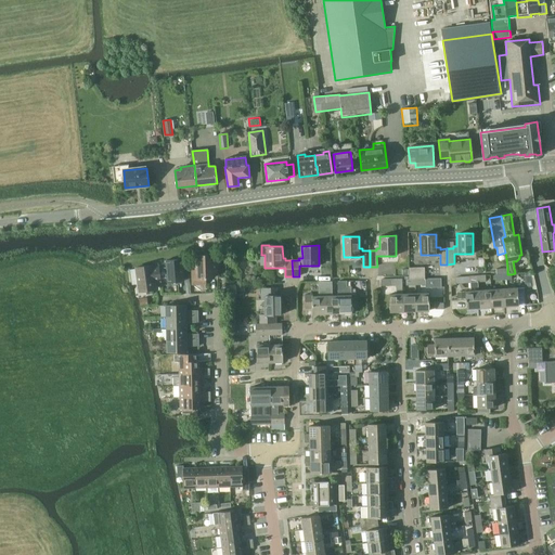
[(192,284),(198,284),(198,279),(211,279),(211,274),(218,273),(217,255),(195,256),(196,270),(192,270),(192,284)]
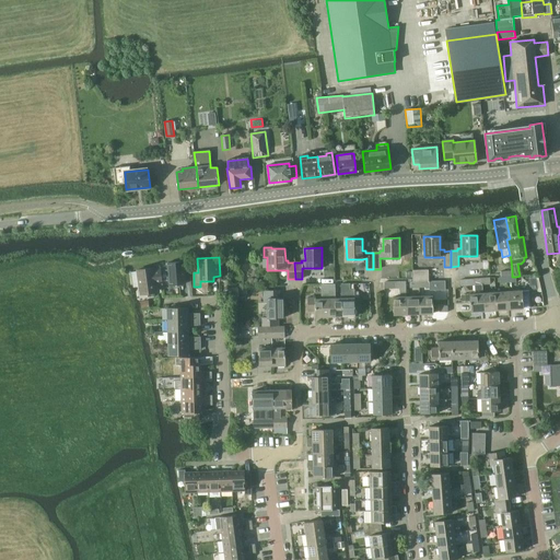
[(183,267),(190,267),(189,261),(183,261),(167,263),(170,284),(185,283),(183,267)]
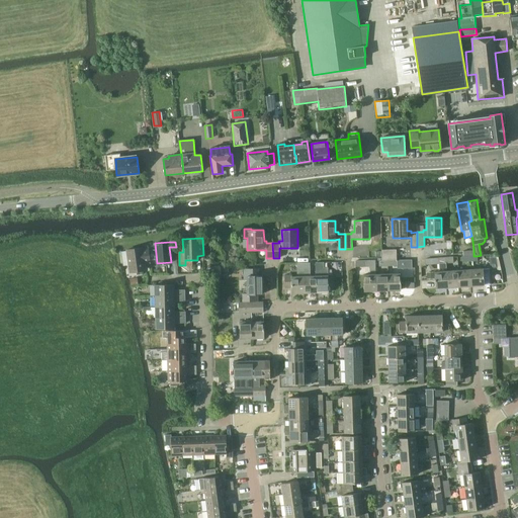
[(144,263),(150,262),(148,248),(142,249),(141,248),(126,250),(130,272),(145,270),(144,263)]
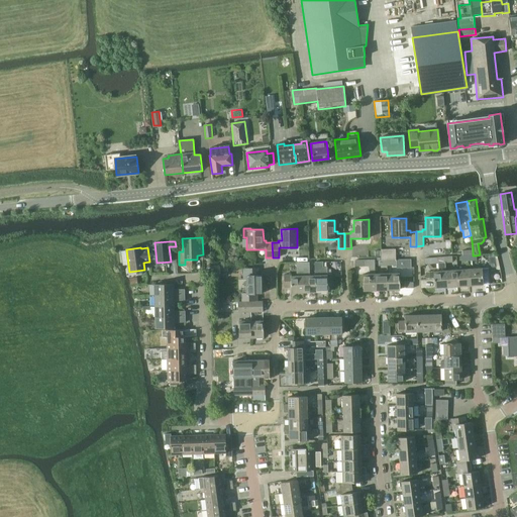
[(381,249),(382,260),(387,260),(395,260),(395,249),(381,249)]
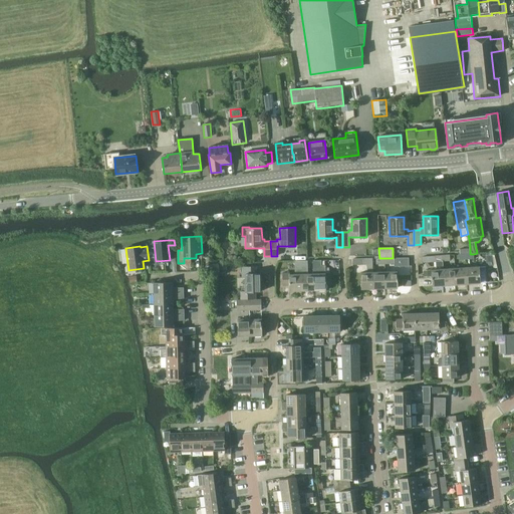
[(436,261),(436,270),(431,270),(431,277),(432,286),(444,285),(443,269),(443,261),(442,256),(423,257),(423,262),(436,261)]
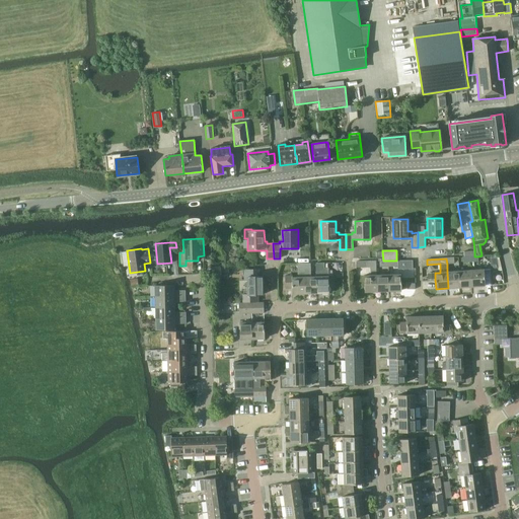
[(397,269),(413,269),(413,261),(397,261),(397,267),(397,269)]
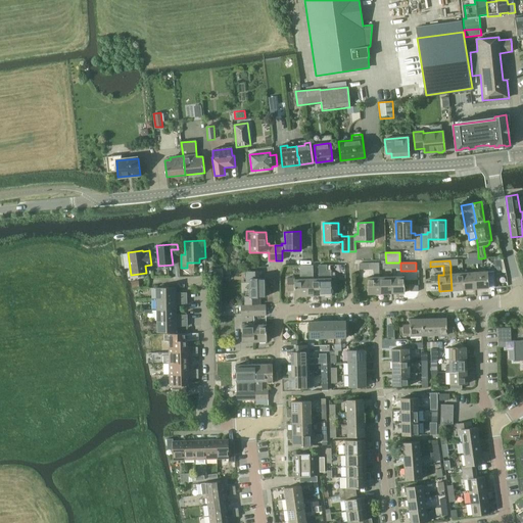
[(367,277),(368,294),(380,293),(380,277),(379,269),(379,264),(359,264),(359,270),(373,270),(373,277),(367,277)]
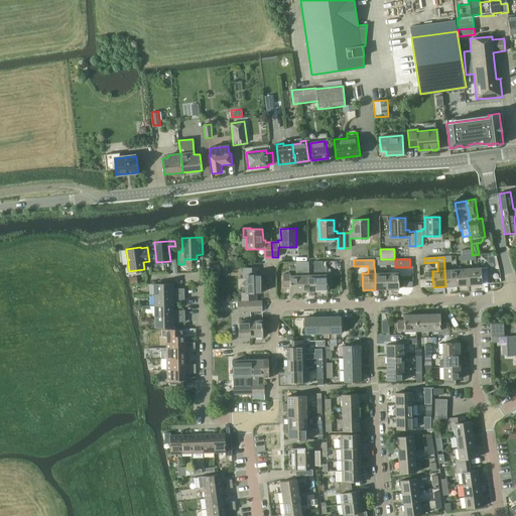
[(290,287),(290,292),(302,292),(302,261),(295,261),(295,275),(290,276),(290,274),(283,274),(284,287),(290,287)]
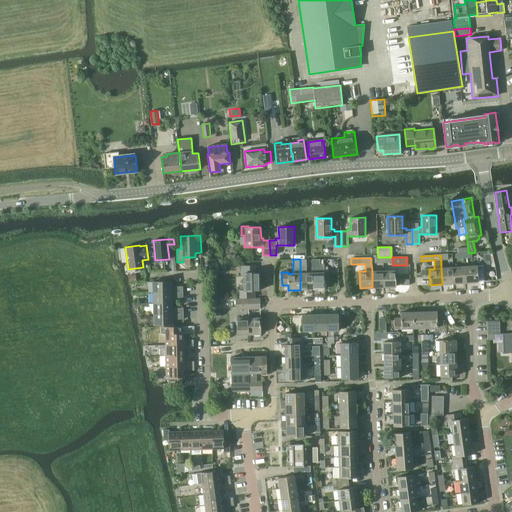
[(306,259),(300,259),(300,290),(312,289),(312,273),(306,273),(306,259)]
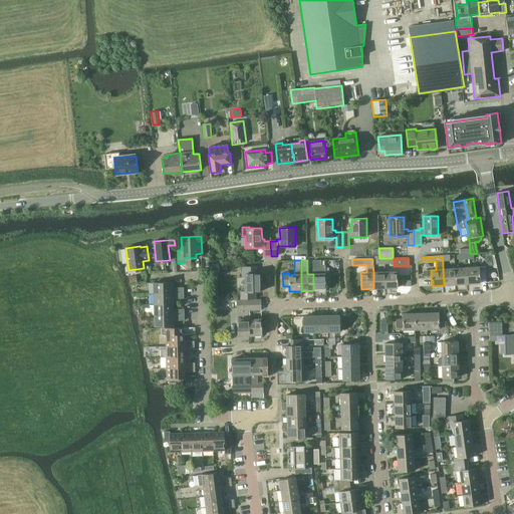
[(312,260),(313,274),(313,290),(325,290),(325,265),(321,265),(320,260),(318,260),(312,260)]
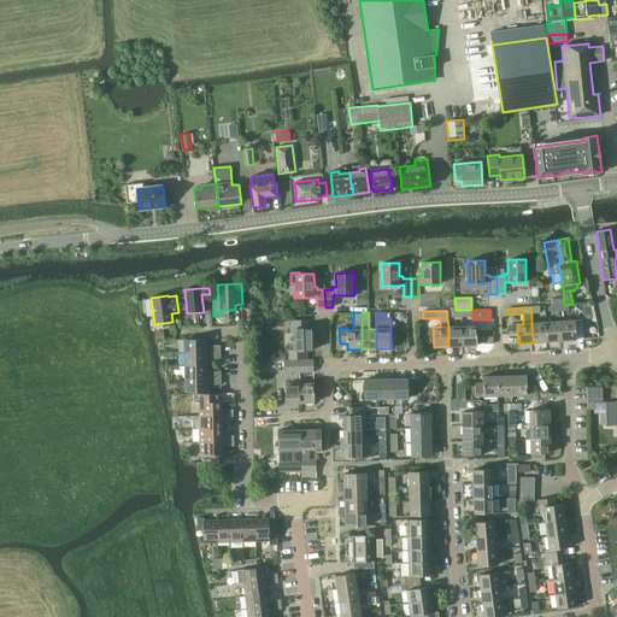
[(252,317),(252,328),(263,327),(263,317),(252,317)]
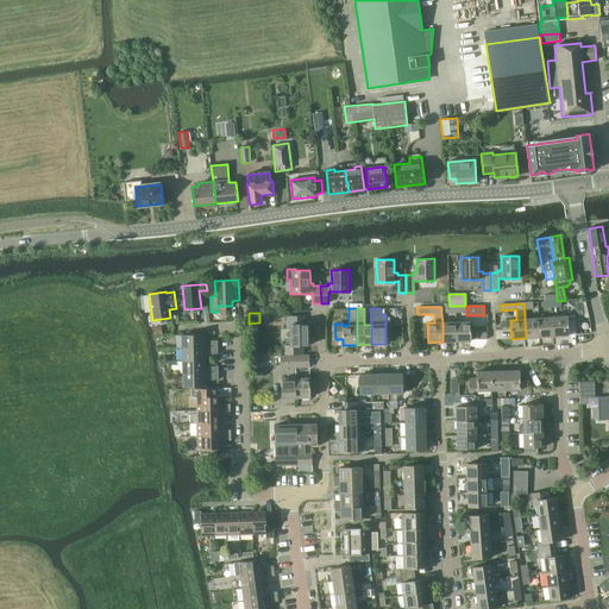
[(287,316),(287,328),(290,328),(292,346),(286,346),(286,355),(302,355),(302,346),(309,346),(308,325),(303,325),(303,316),(287,316)]
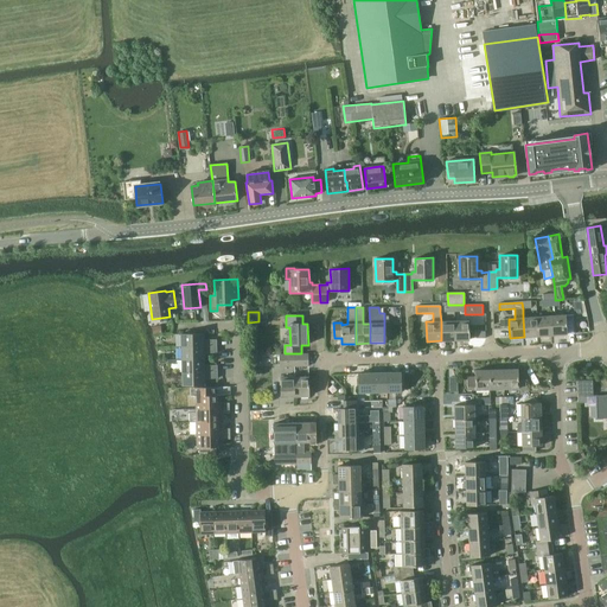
[(566,315),(551,317),(553,336),(567,334),(566,315)]
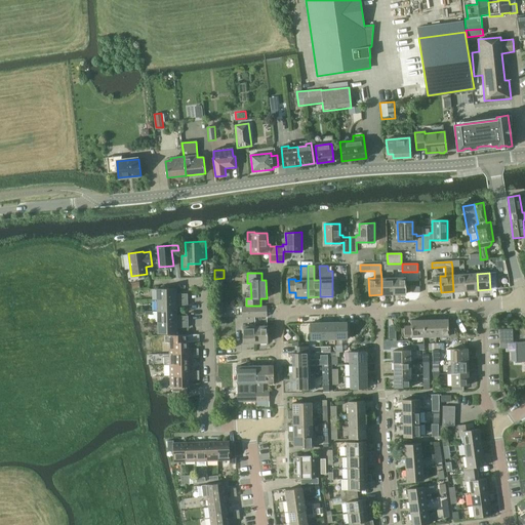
[(465,274),(452,275),(453,291),(466,290),(465,274)]
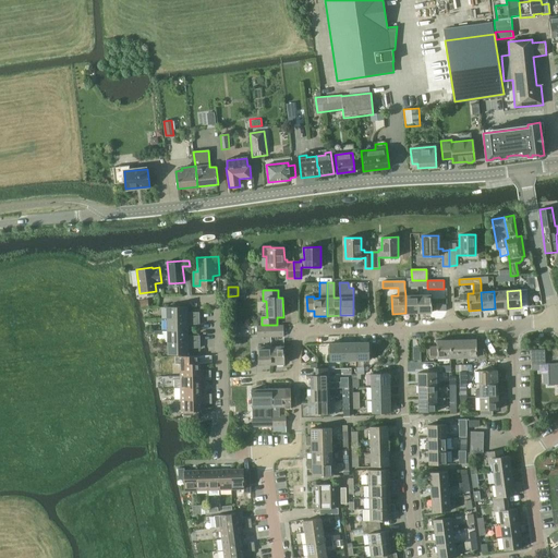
[(508,308),(507,291),(494,291),(495,308),(508,308)]
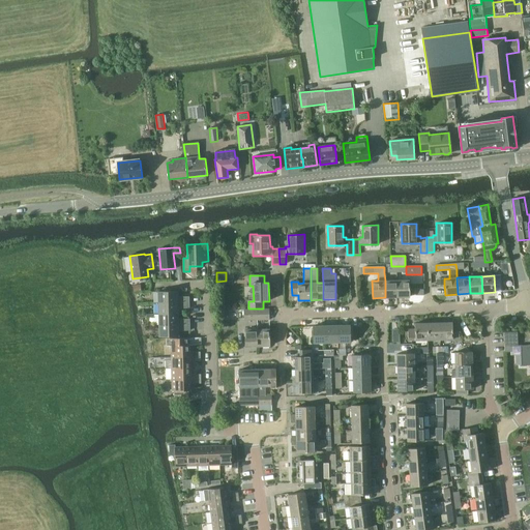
[(398,281),(385,281),(385,297),(398,297),(398,281)]
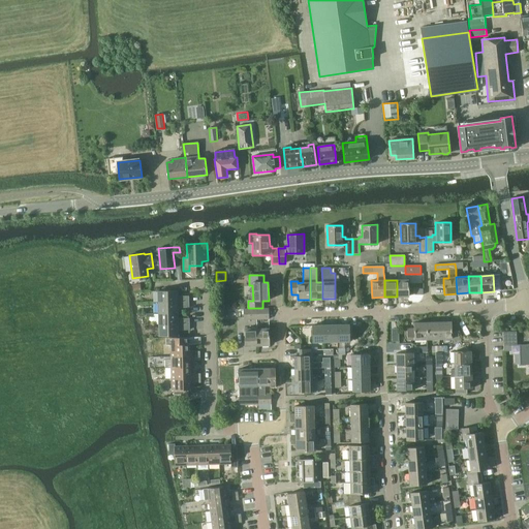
[(409,297),(408,280),(397,280),(397,297),(409,297)]
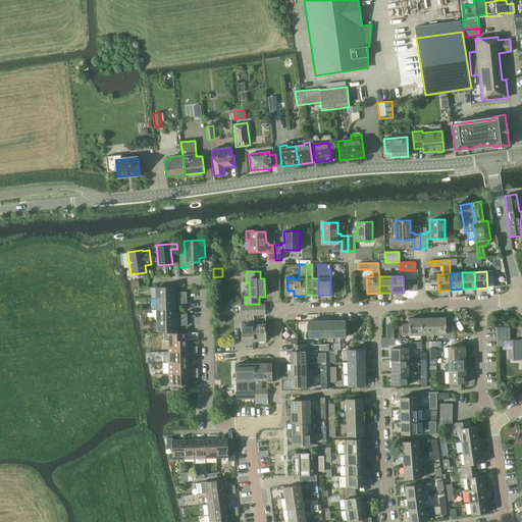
[(156,286),(156,299),(187,298),(187,292),(175,293),(174,286),(156,286)]
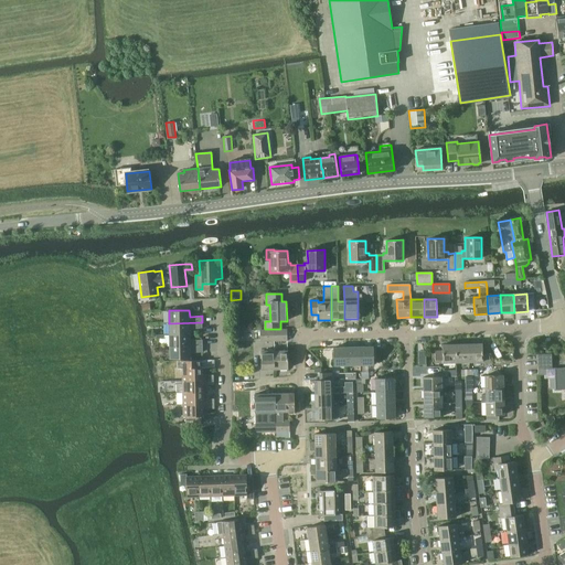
[(202,322),(169,323),(169,334),(190,334),(190,329),(202,328),(202,322)]
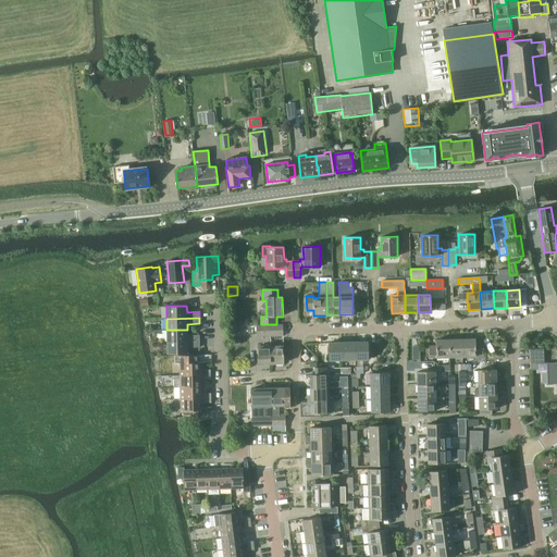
[(257,336),(269,336),(269,325),(257,325),(257,336)]
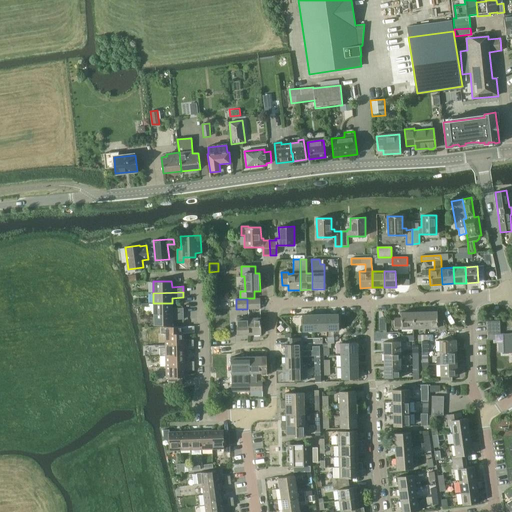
[(260,299),(247,299),(247,309),(260,309),(260,299)]
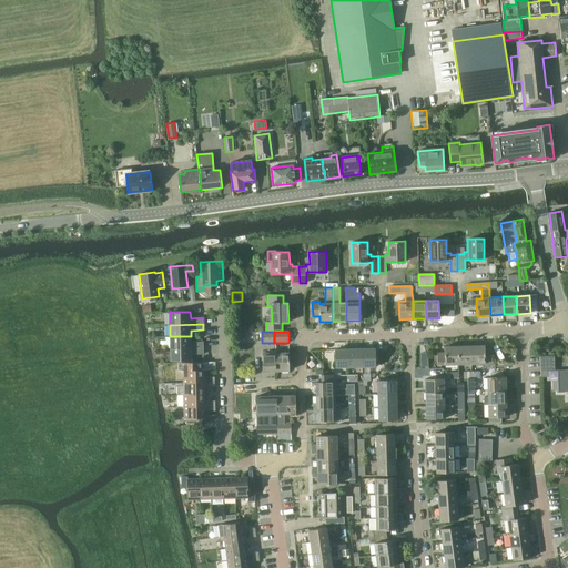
[(191,342),(191,336),(170,336),(170,348),(203,348),(203,342),(191,342)]
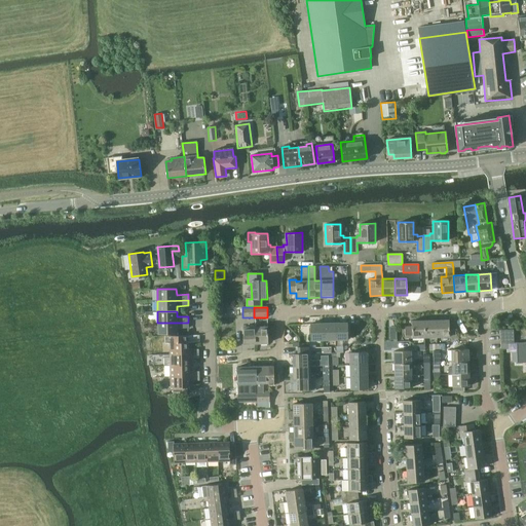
[(449,323),(449,320),(437,321),(437,337),(449,337),(456,337),(455,323),(449,323)]
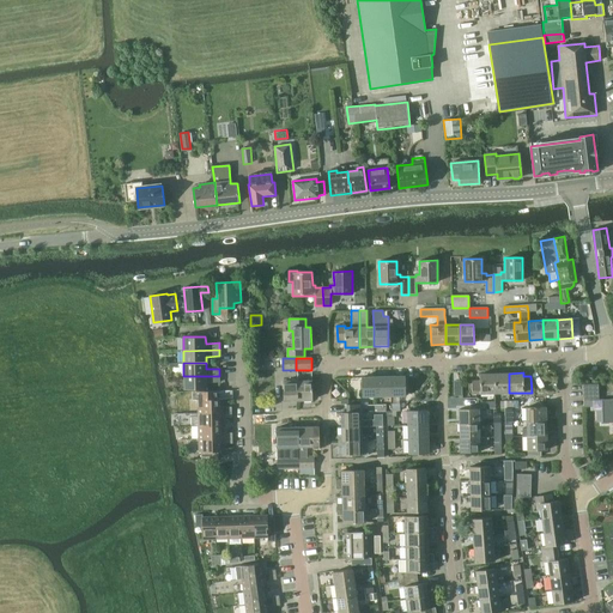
[(472,381),(472,394),(495,393),(495,374),(480,374),(480,381),(472,381)]
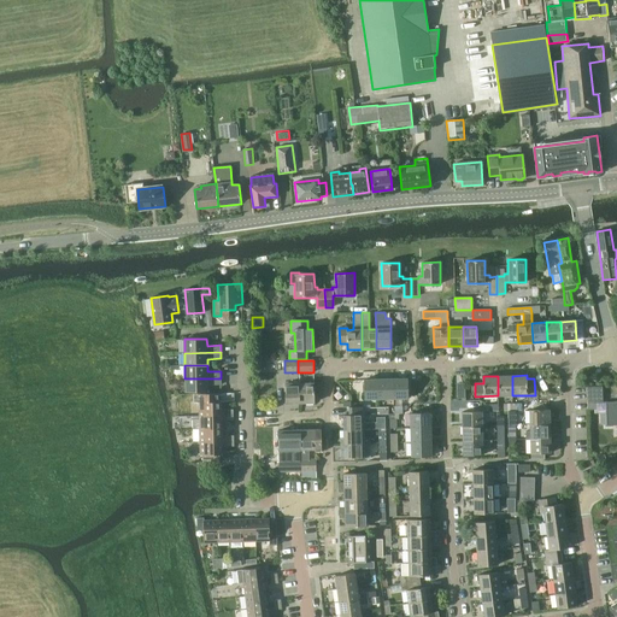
[(512,376),(498,376),(498,395),(512,395),(512,376)]
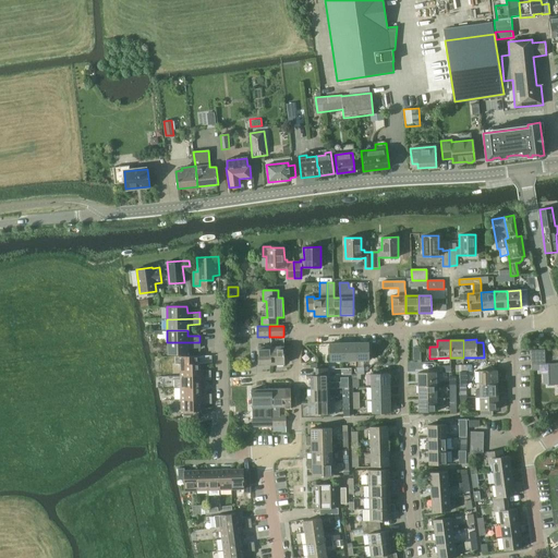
[(187,348),(199,348),(199,342),(167,342),(168,354),(189,354),(187,348)]
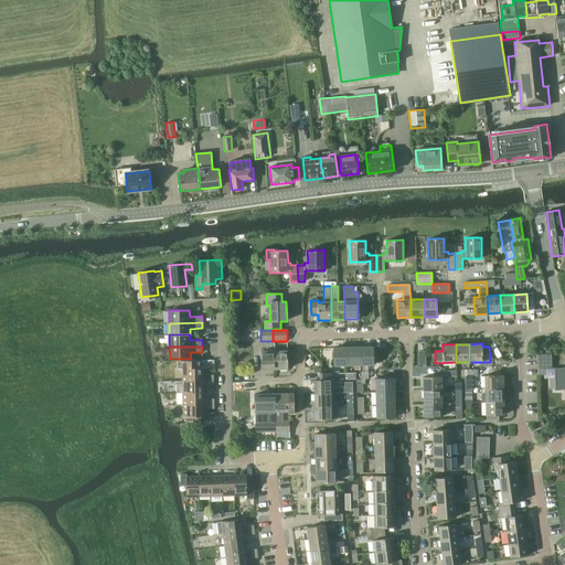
[(360,347),(347,348),(347,365),(360,365),(360,347)]
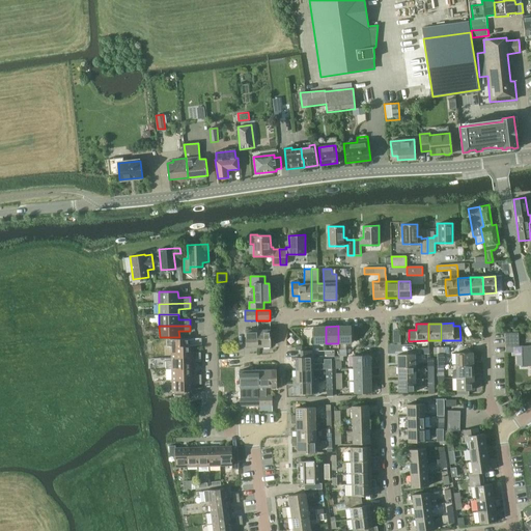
[(351,326),(338,326),(338,343),(351,342),(351,326)]
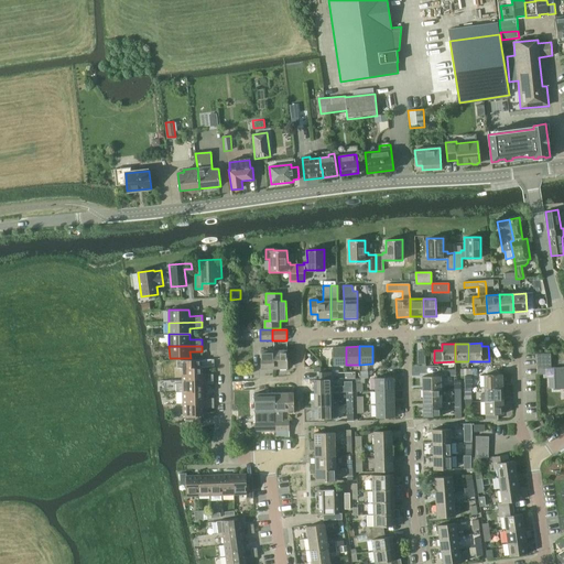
[(333,365),(338,365),(346,365),(346,347),(333,347),(333,365)]
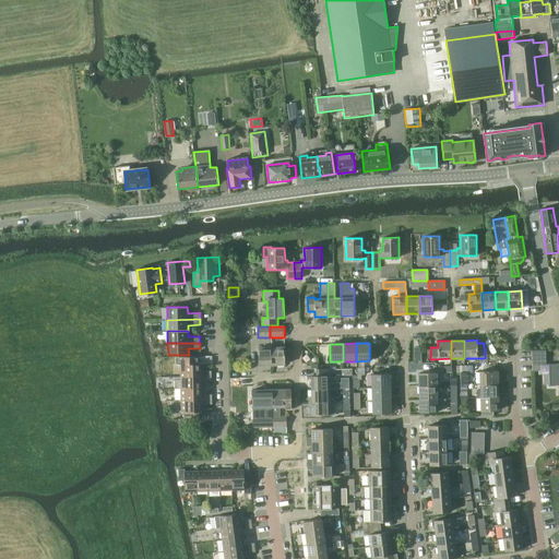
[(258,347),(259,365),(271,365),(270,347),(258,347)]
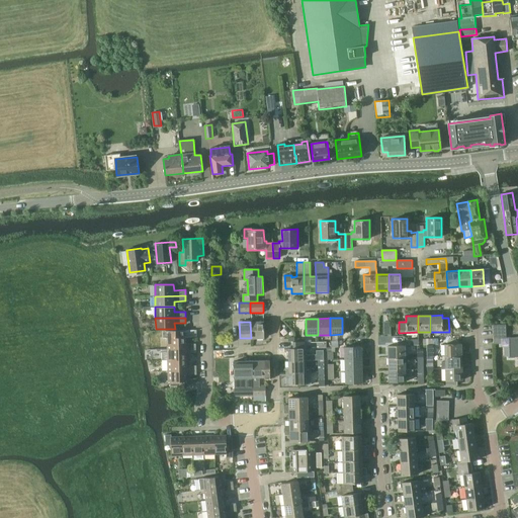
[(263,322),(250,322),(251,338),(264,338),(263,322)]
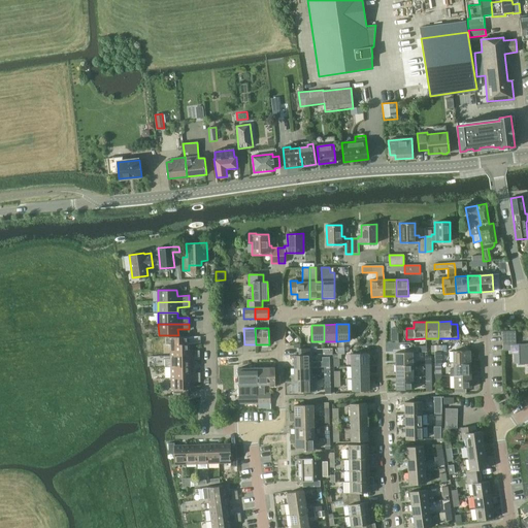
[(502,330),(503,336),(503,350),(508,350),(508,353),(519,353),(520,364),(527,363),(527,343),(516,344),(516,330),(502,330)]
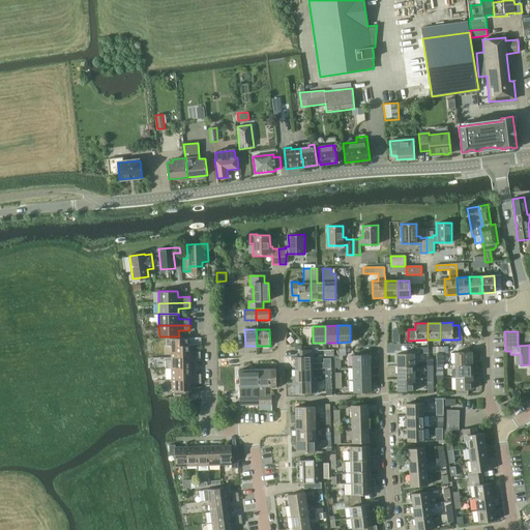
[(166,346),(171,346),(171,357),(201,356),(200,352),(189,352),(189,345),(187,346),(187,337),(173,339),(166,339),(166,346)]
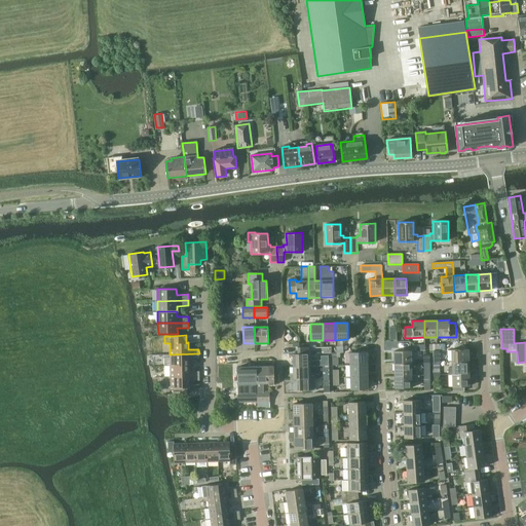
[(294,364),(310,364),(309,353),(309,346),(298,346),(298,353),(293,353),(293,358),(294,364)]
